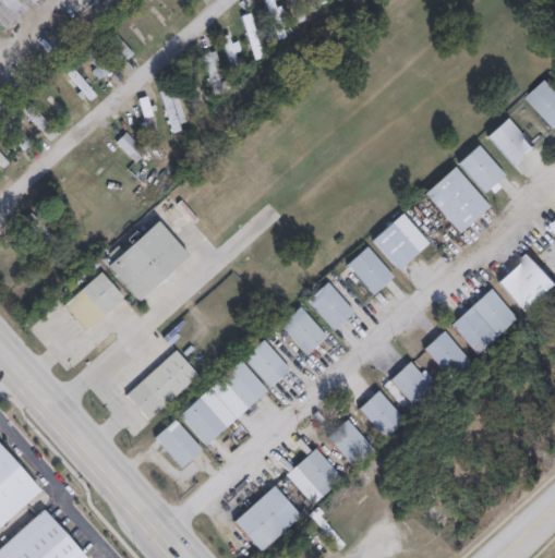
[(326,0),(328,5),(320,9),(322,15),(299,22),(291,0),(300,0),(301,2),(306,0),(326,0)]
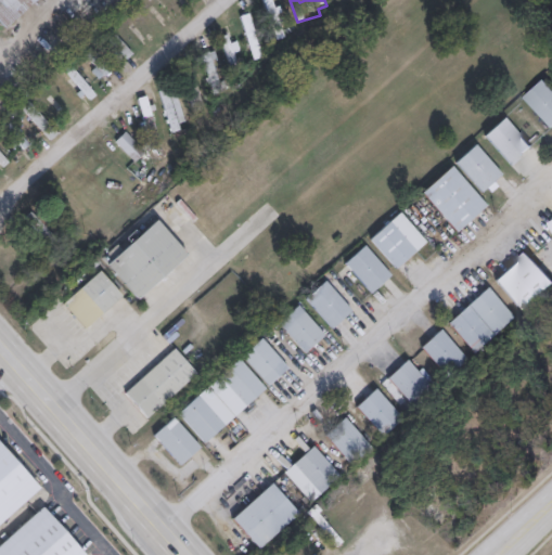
[(223,37),(232,35),(239,68),(230,69),(223,37)]
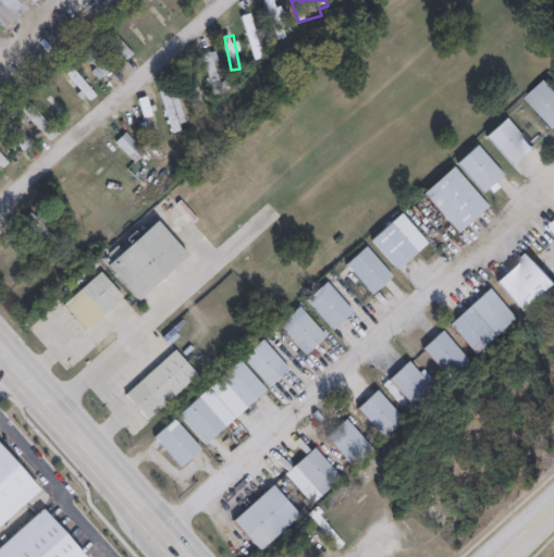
[(204,56),(212,52),(222,90),(213,93),(204,56)]
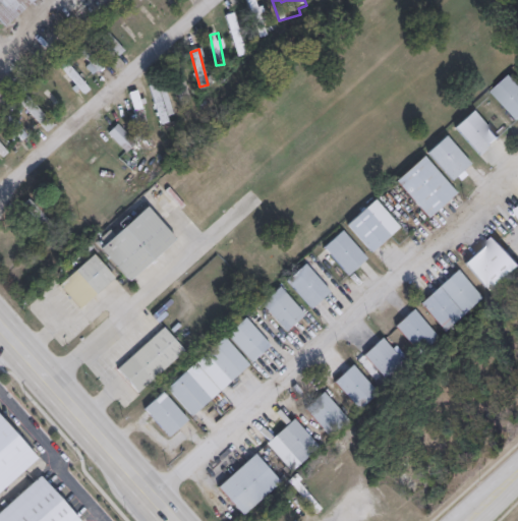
[(194,98),(181,102),(172,76),(185,71),(194,98)]
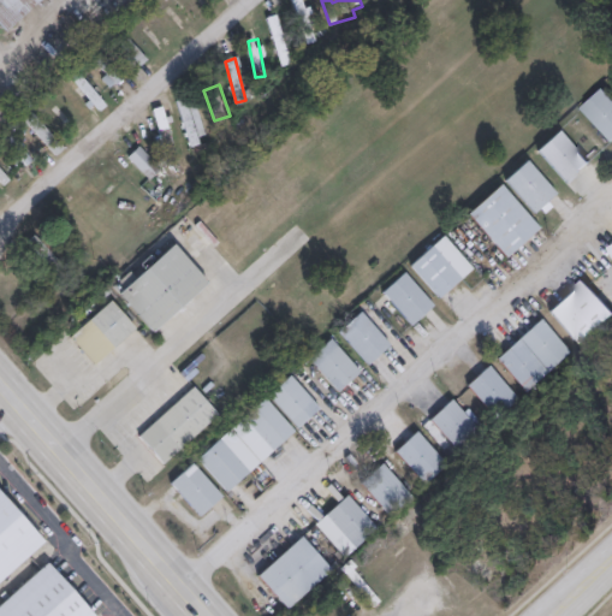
[(583,110),(605,89),(611,96),(611,141),(583,110)]
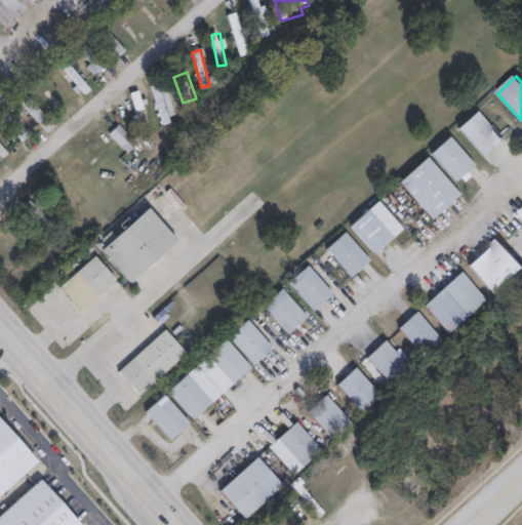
[(166,124),(149,88),(162,81),(181,118),(166,124)]
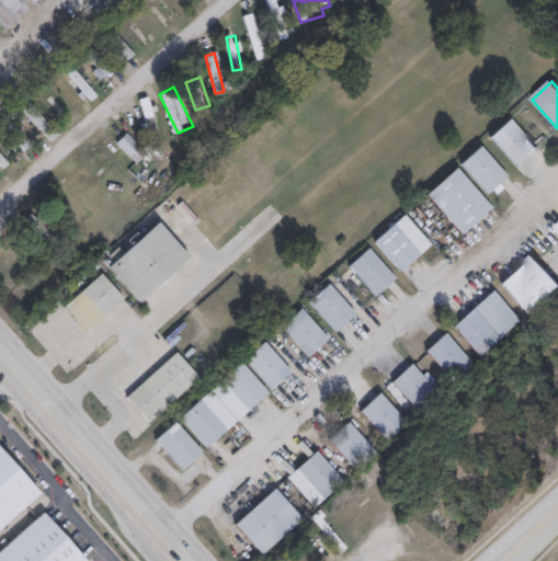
[(538,148),(519,167),(490,138),(510,119),(538,148)]
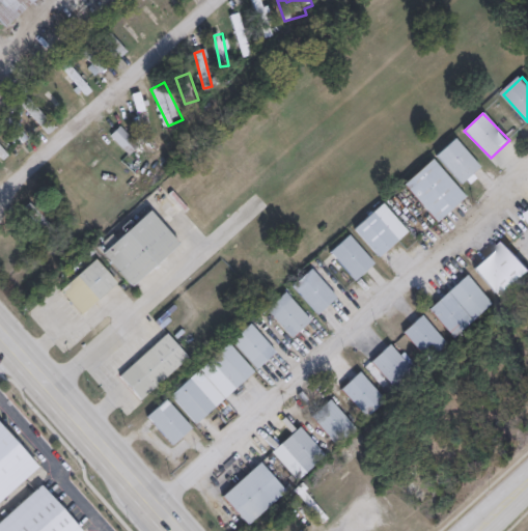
[(480,166),(462,184),(436,157),(454,139),(480,166)]
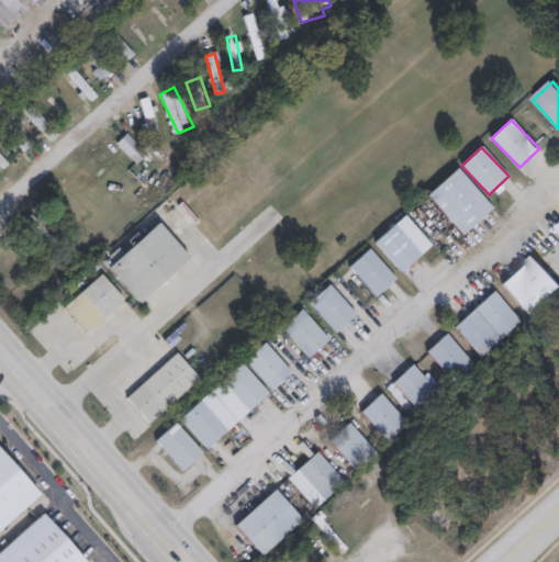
[(493,209),(462,235),(428,194),(459,168),(493,209)]
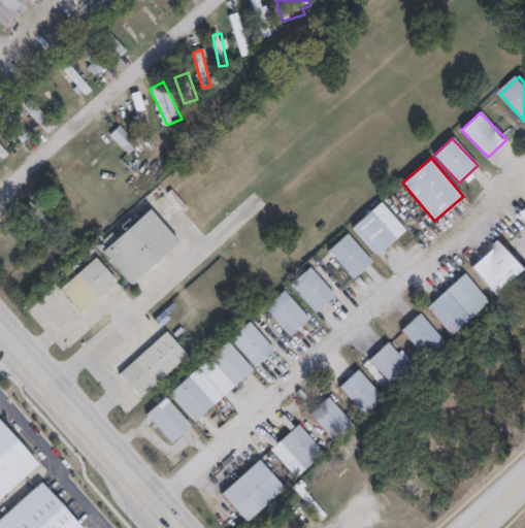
[(378,256),(353,227),(382,202),(406,231),(378,256)]
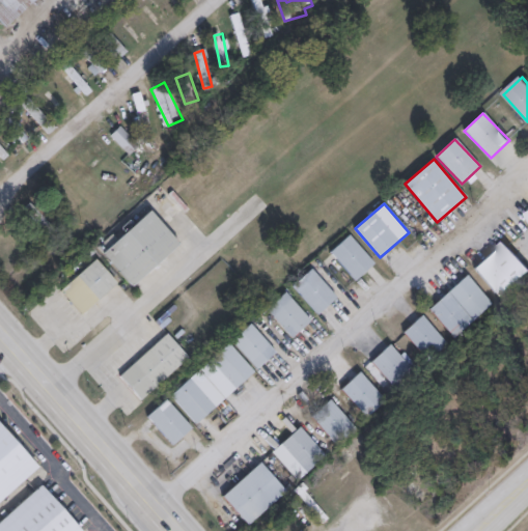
[(475,268),(504,243),(527,270),(527,276),(501,298),(475,268)]
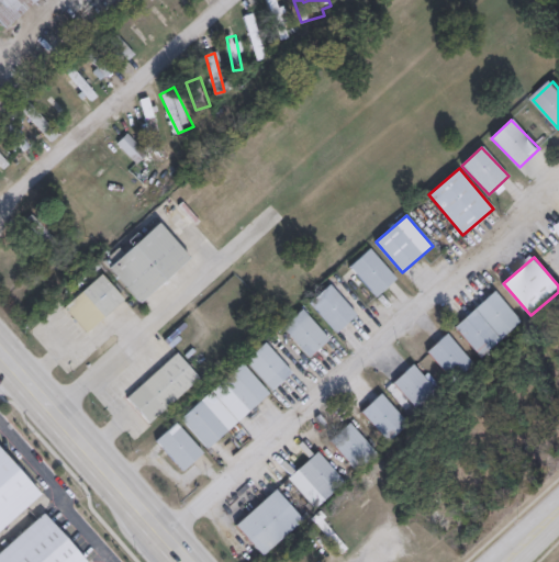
[(482,357),(456,326),(496,292),(523,322),(482,357)]
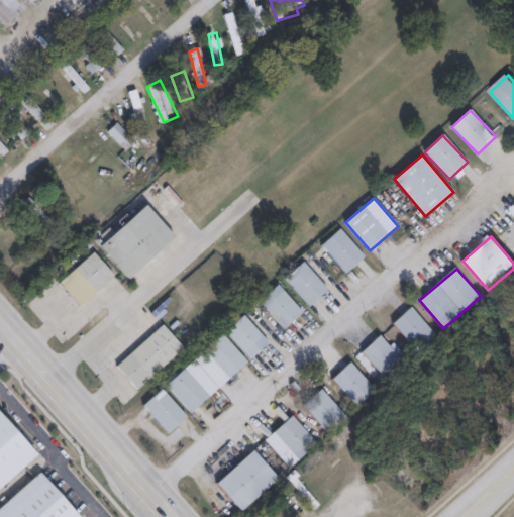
[(394,323),(412,307),(437,335),(418,352),(394,323)]
